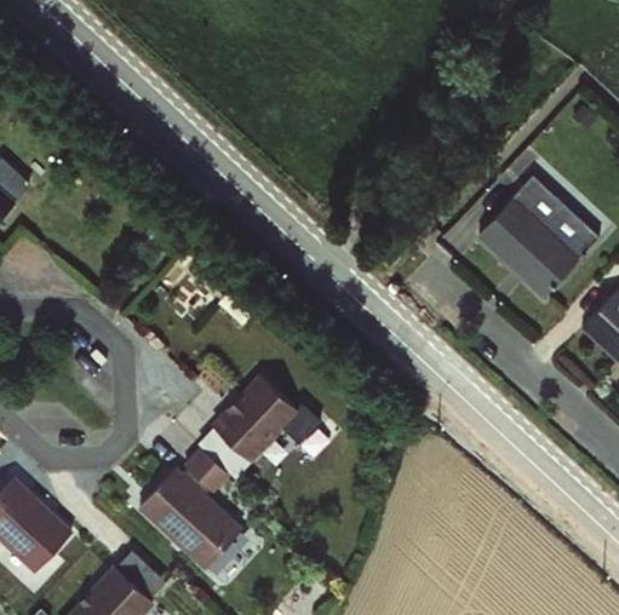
[(520,177),(462,239),(475,251),(481,243),(550,308),(615,239),(577,202),(562,217),(520,177)]
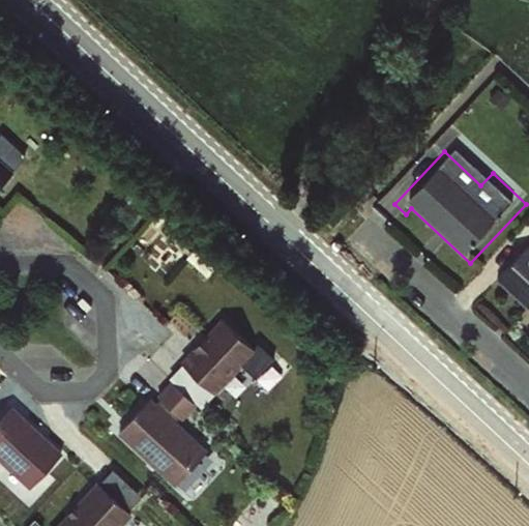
[(0,188),(12,176),(0,164),(0,188)]
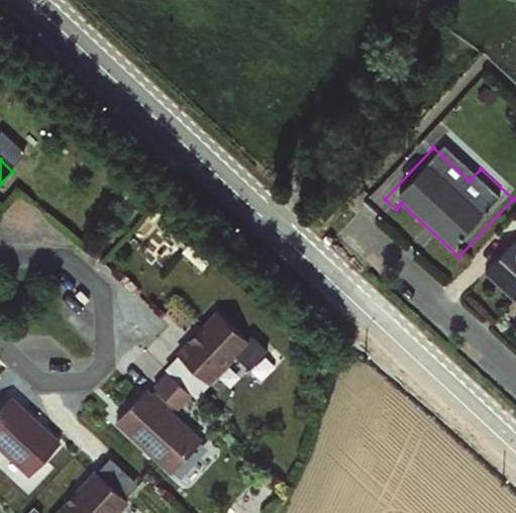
[(515,249),(487,280),(515,307),(515,249)]
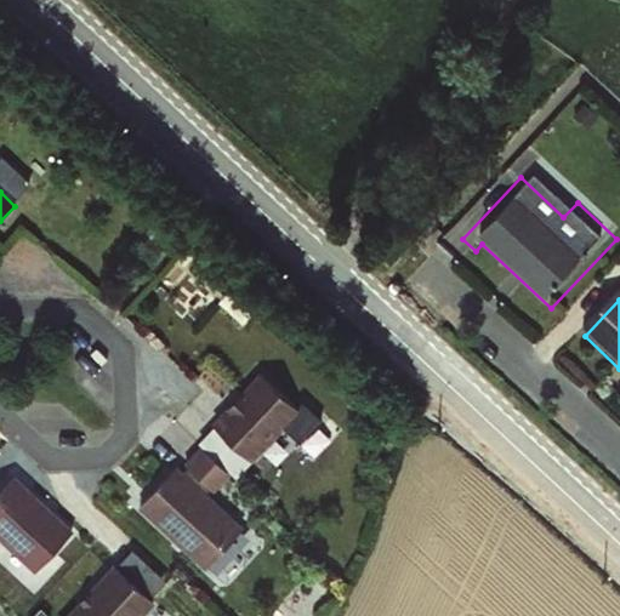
[(299,415),(260,378),(211,428),(250,466),(299,415)]
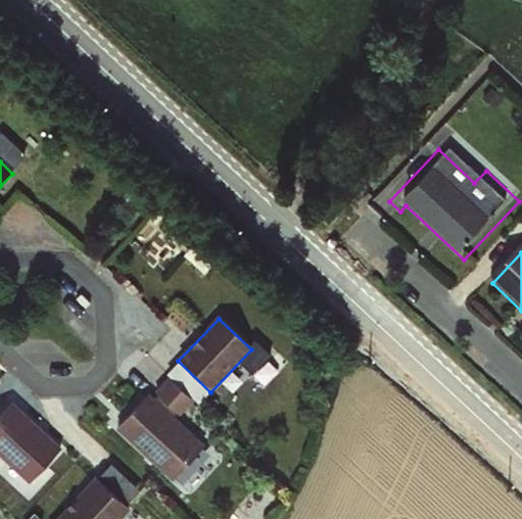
[(244,366),(268,382),(281,363),(257,346),(244,366)]
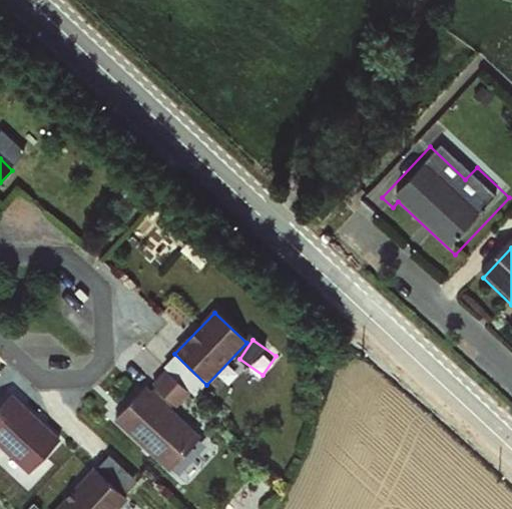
[(190,395),(164,372),(115,421),(169,473),(200,438),(174,414),(190,395)]
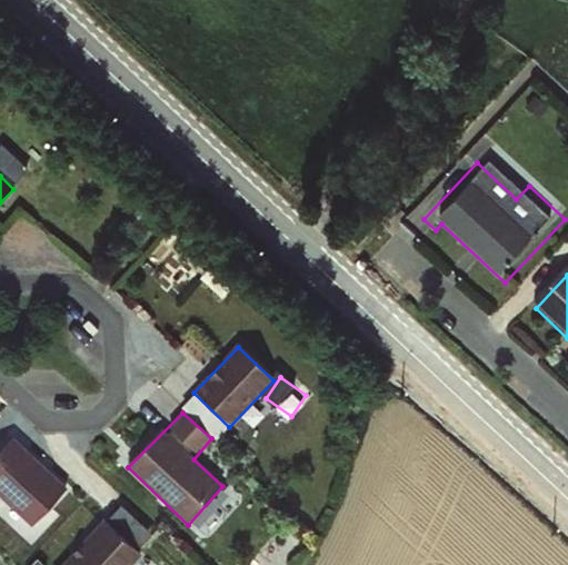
[(0,453),(0,497),(31,527),(65,491),(11,440),(0,453)]
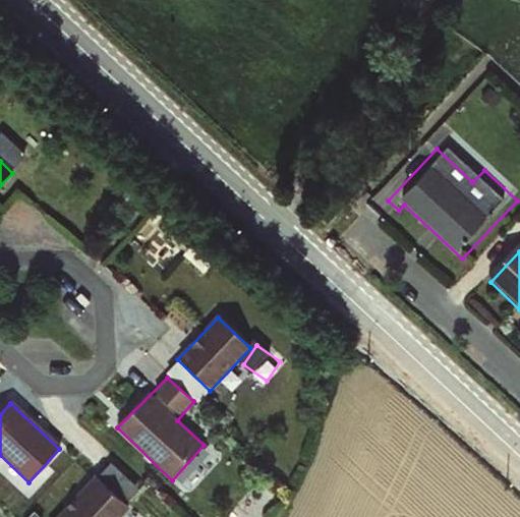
[(122,516),(129,509),(96,477),(58,516),(122,516)]
